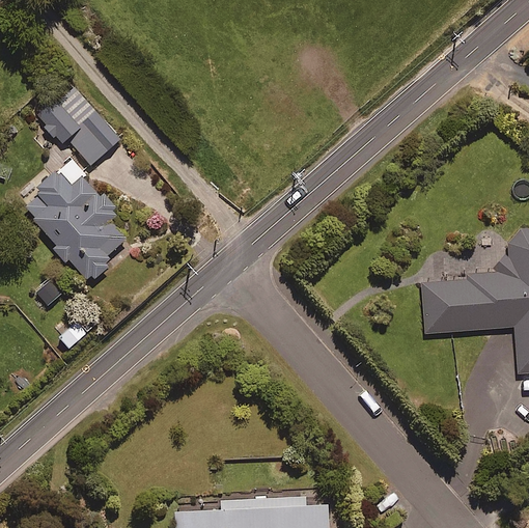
[(119,140),(72,82),(35,112),(62,143),(68,138),(91,164),(119,140)]
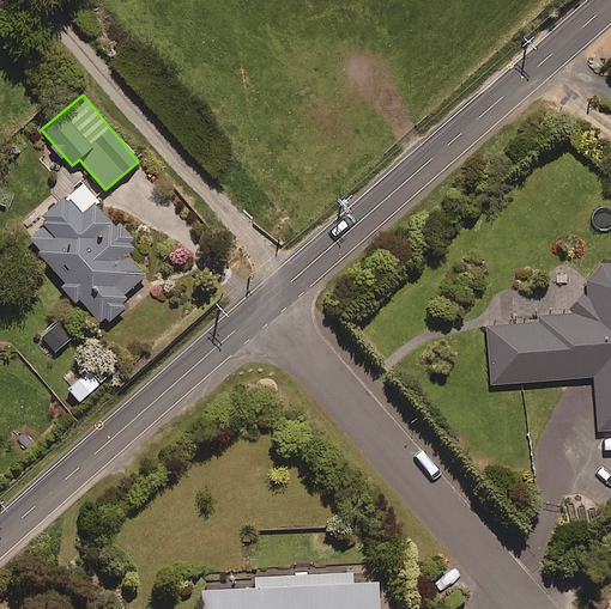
[(83,304),(100,326),(106,320),(109,324),(127,310),(123,305),(129,300),(127,297),(149,280),(129,255),(138,249),(101,202),(86,214),(71,195),(40,220),(44,226),(30,238),(65,281),(59,286),(76,309),(83,304)]
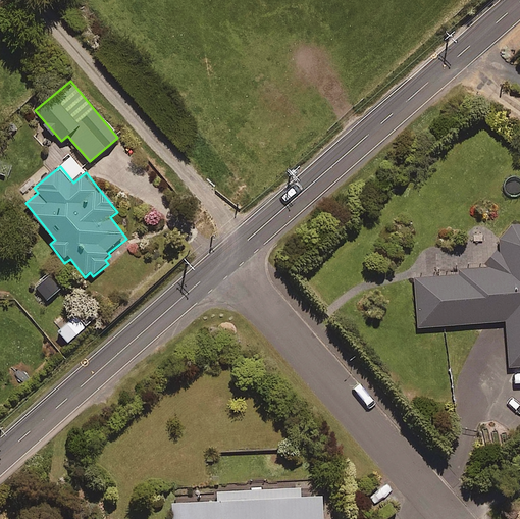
[(497,253),(487,253),(488,269),(456,271),(456,274),(413,277),(416,327),(505,321),(508,367),(519,366),(519,224),(509,226),(500,232),(496,239),(497,253)]
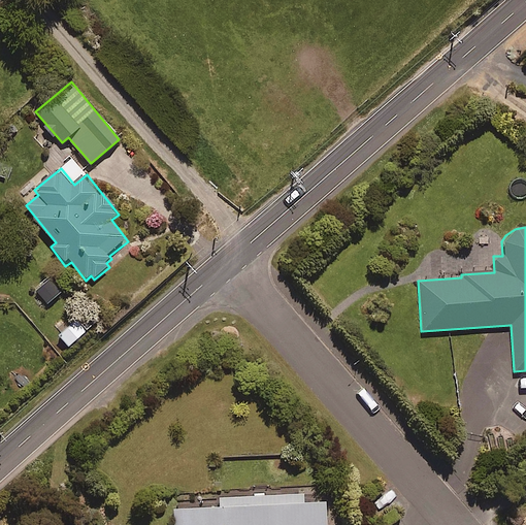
[(63,289),(54,279),(37,294),(46,304),(63,289)]
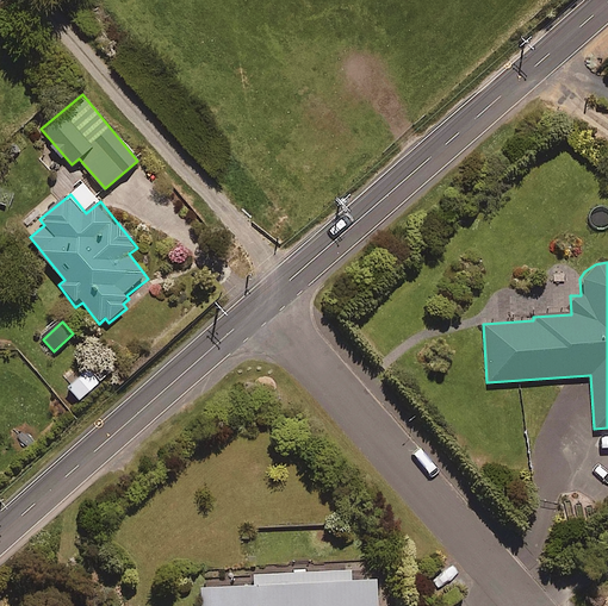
[(378,605),(377,581),(351,582),(351,569),(254,574),(254,586),(202,588),(202,605),(378,605)]
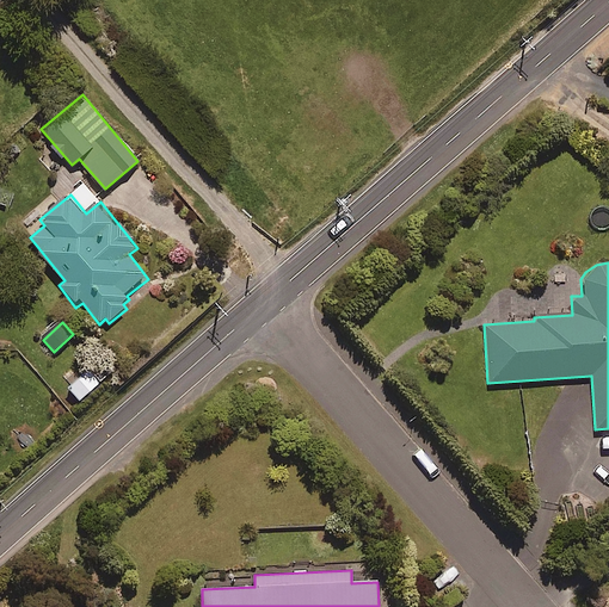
All buildings are outlined.
